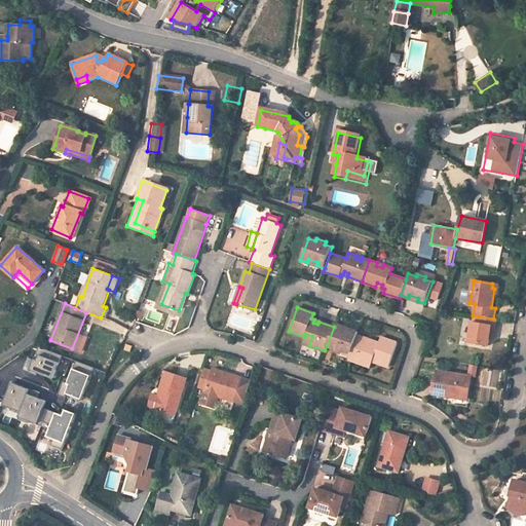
[(468,342),(489,345),(490,336),(494,336),(496,320),(493,318),(479,316),(478,324),(472,323),(468,342)]
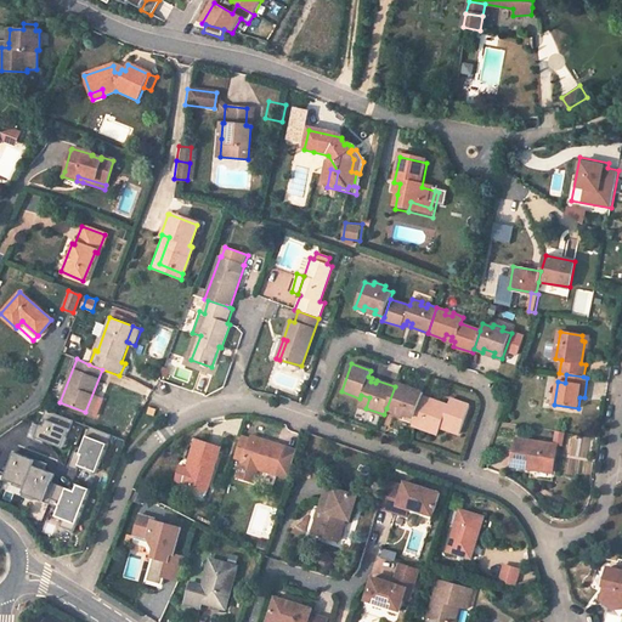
[(403,389),(405,385),(396,382),(395,386),(386,408),(395,411),(395,414),(405,418),(406,414),(414,418),(423,397),(424,393),(414,389),(413,393),(403,389)]
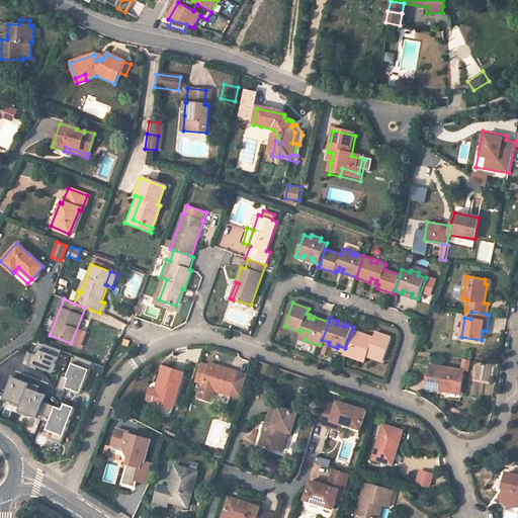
[(298,337),(305,340),(308,331),(300,329),(299,332),(298,337)]
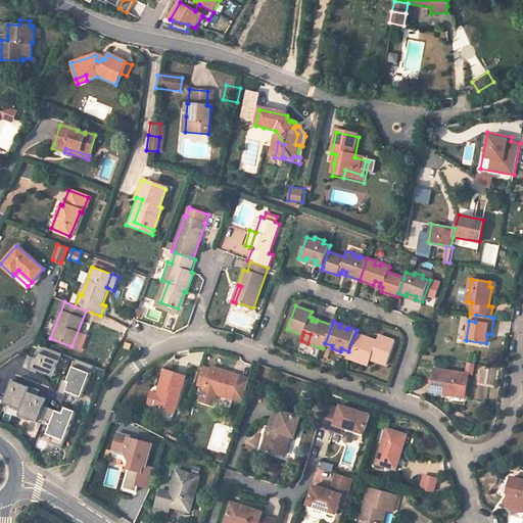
[(386,365),(395,341),(379,336),(377,341),(374,340),(373,343),(369,342),(370,339),(355,334),(348,351),(346,358),(362,363),(365,354),(371,357),(370,359),(386,365)]
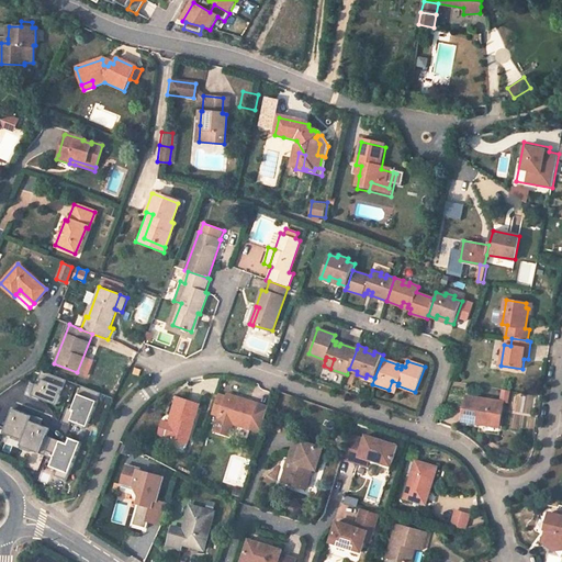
[(396,392),(397,385),(398,383),(392,381),(389,390),(396,392)]
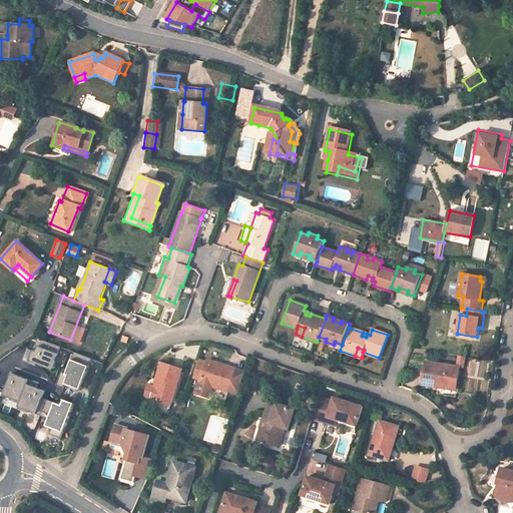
[(227,392),(235,369),(217,363),(216,366),(198,360),(193,376),(200,379),(199,383),(202,384),(198,395),(208,398),(212,387),(227,392)]
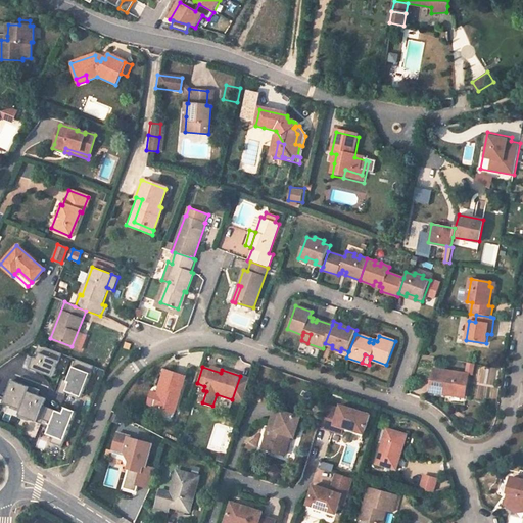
[(72,405),(80,382),(43,368),(36,385),(54,392),(52,397),(72,405)]
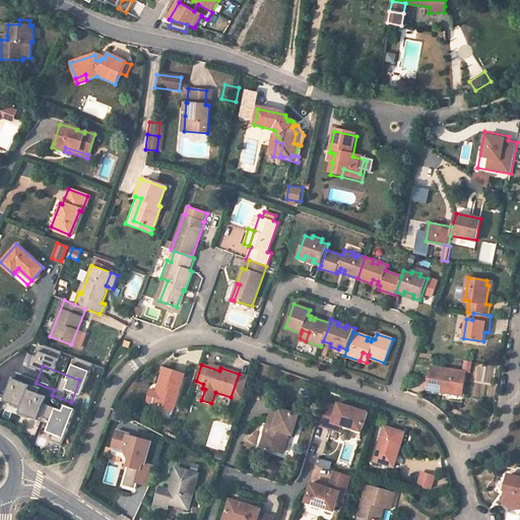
[(463,391),(466,373),(433,367),(428,388),(447,392),(447,388),(463,391)]
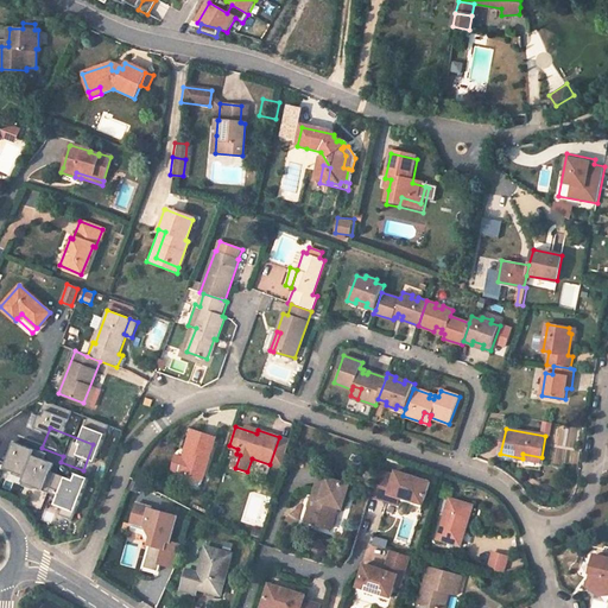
[(203,480),(216,439),(192,431),(187,449),(189,450),(187,458),(184,457),(177,455),(172,469),(182,473),(203,480)]
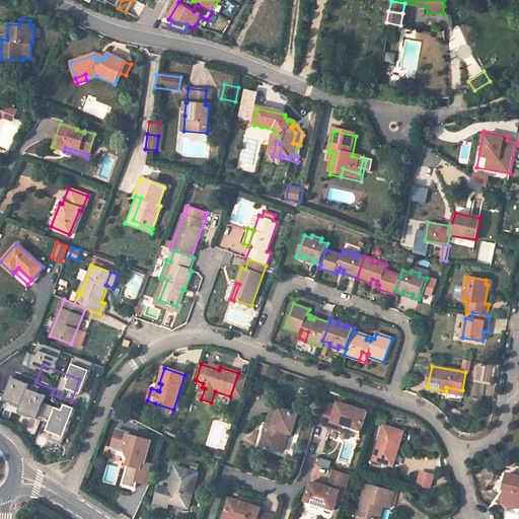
[(247,376),(238,373),(230,396),(240,399),(247,376)]
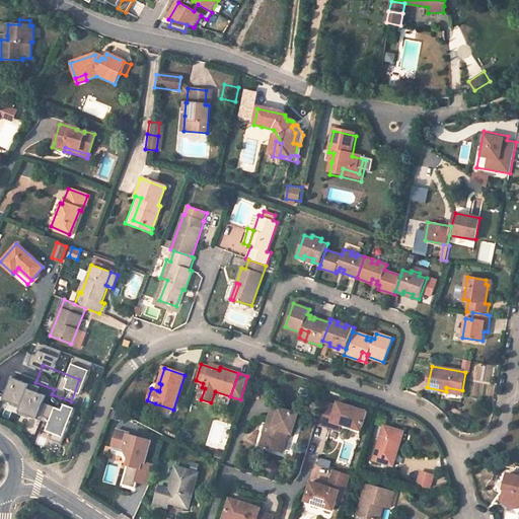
[(22,406),(21,412),(39,418),(47,394),(29,388),(31,383),(13,376),(4,399),(22,406)]
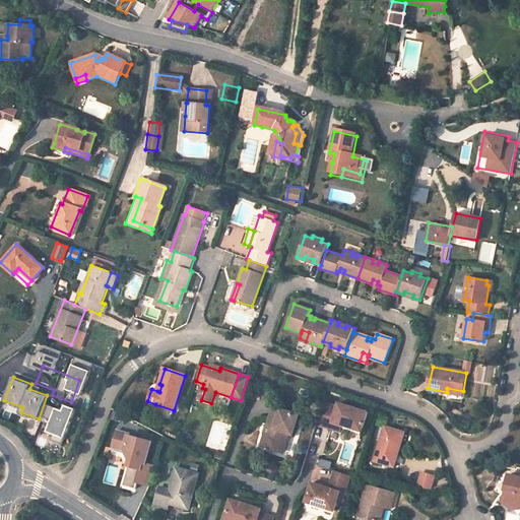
[(337,406),(323,402),(316,424),(331,429),(333,421),(342,425),(363,431),(368,412),(339,403),(337,406)]
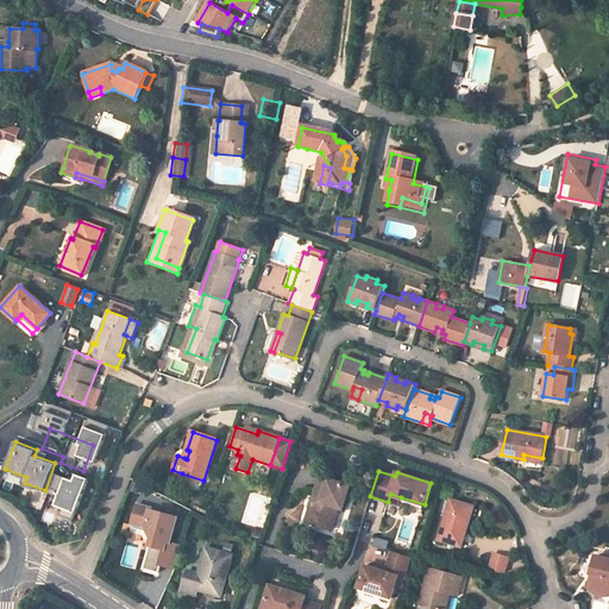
[(56,504),(66,507),(63,515),(77,519),(89,477),(77,473),(75,479),(57,473),(52,490),(60,493),(56,504)]
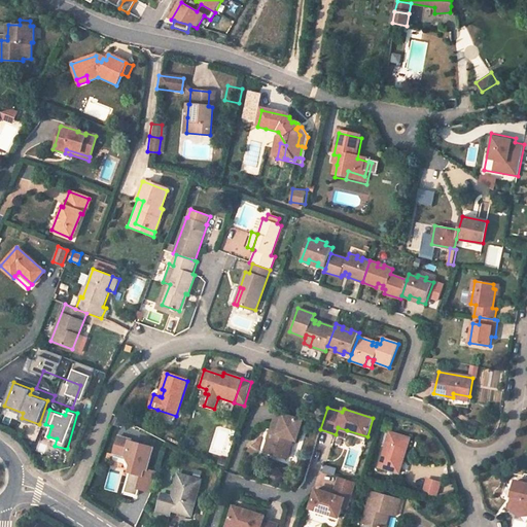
[(296,440),(303,421),(277,413),(265,451),(286,458),(292,438),(296,440)]
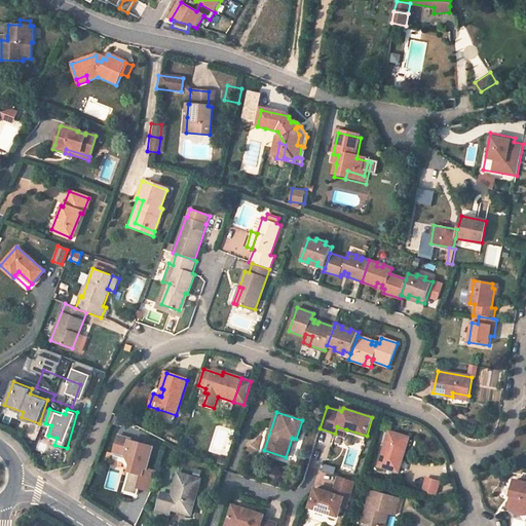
[(114,416),(111,421),(118,425),(121,420),(114,416)]
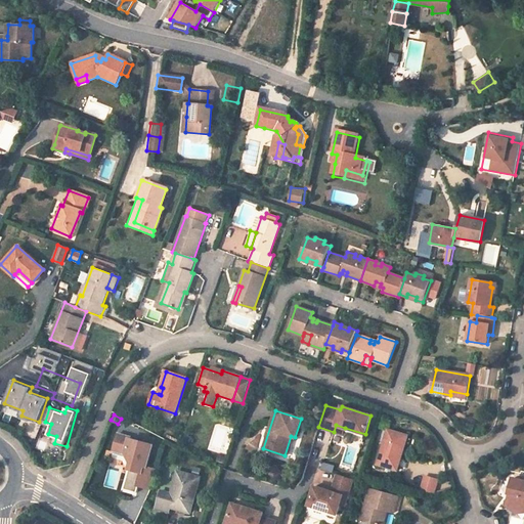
[(345,428),(336,425),(334,432),(343,435),(345,428)]
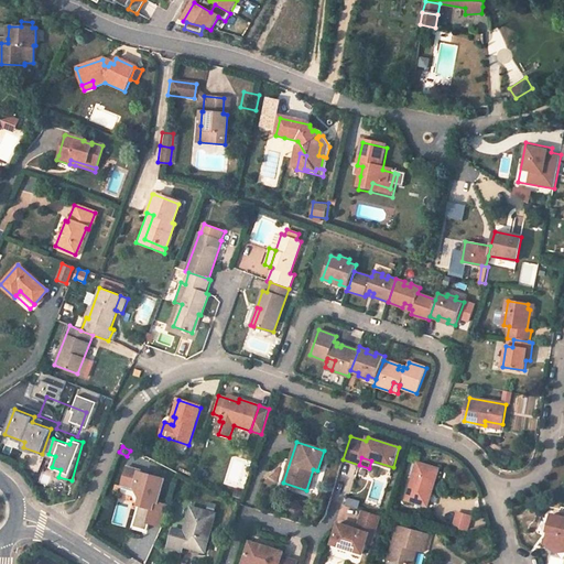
[(346,463),(345,469),(356,473),(358,465),(346,463)]
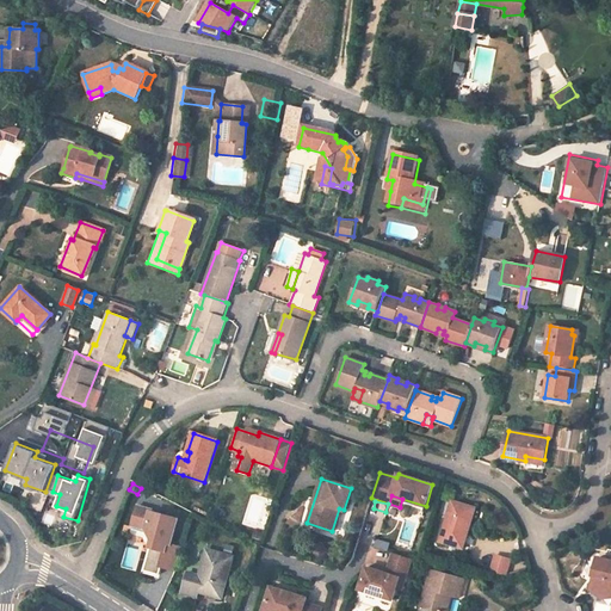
[(463,549),(475,508),(452,501),(440,542),(463,549)]
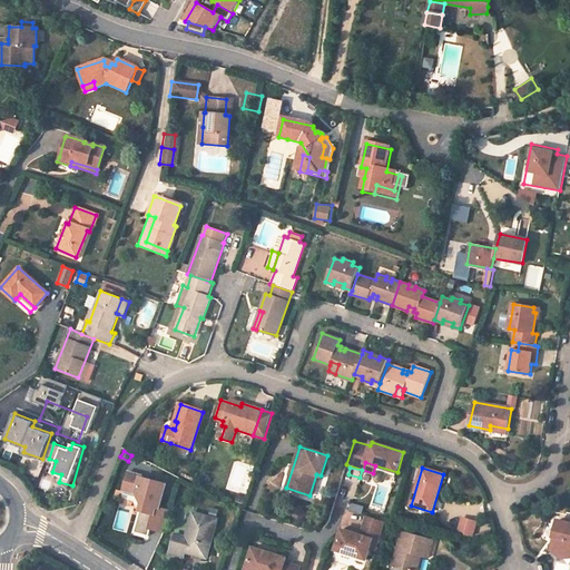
[(141,477),(128,473),(124,490),(137,494),(144,504),(135,533),(148,538),(150,530),(164,534),(170,511),(159,509),(166,484),(141,478),(141,477)]
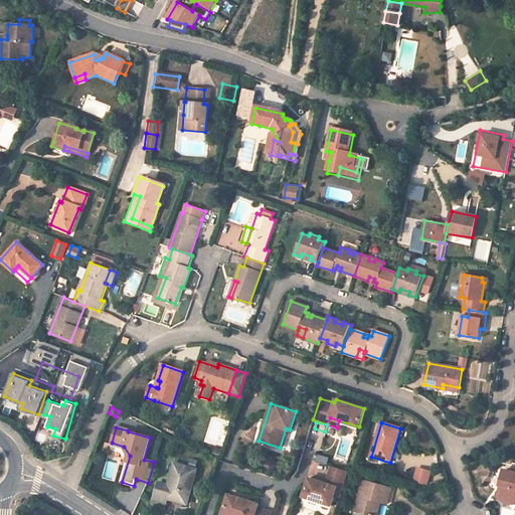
[(187,504),(196,470),(175,464),(170,480),(172,481),(170,486),(159,483),(153,501),(166,504),(167,498),(187,504)]
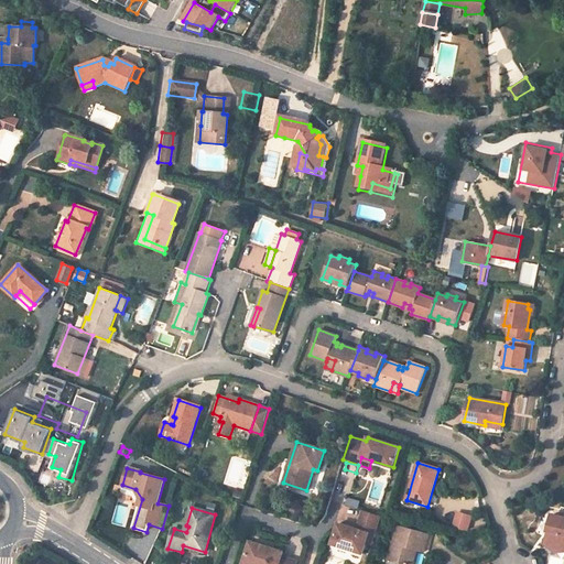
[(380,516),(362,510),(357,529),(338,523),(331,545),(362,555),(366,544),(371,545),(380,516)]
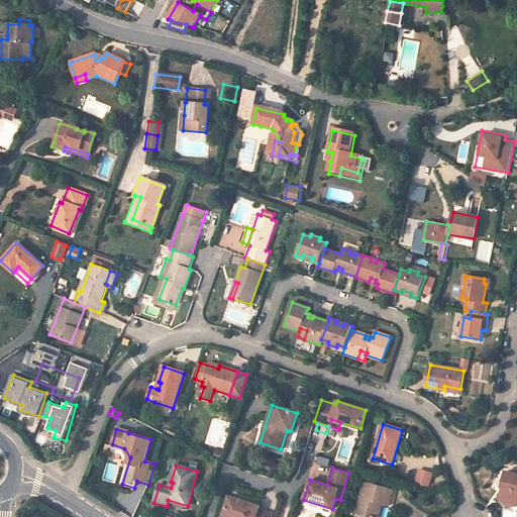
[(415,483),(431,486),(434,472),(418,469),(415,483)]
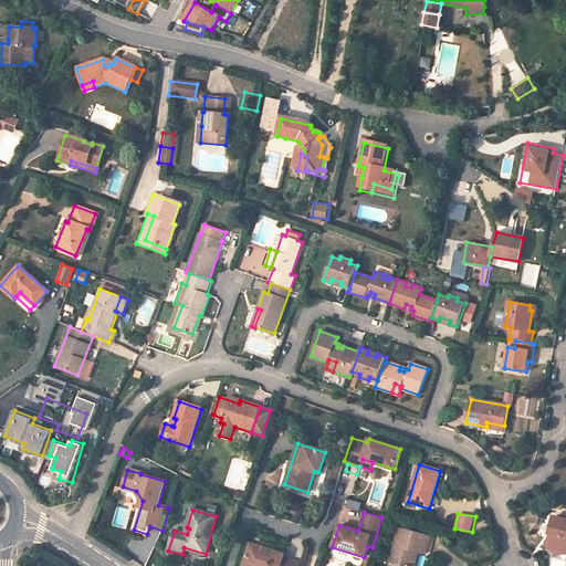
[(546,547),(565,551),(565,520),(549,517),(547,528),(549,530),(546,547)]
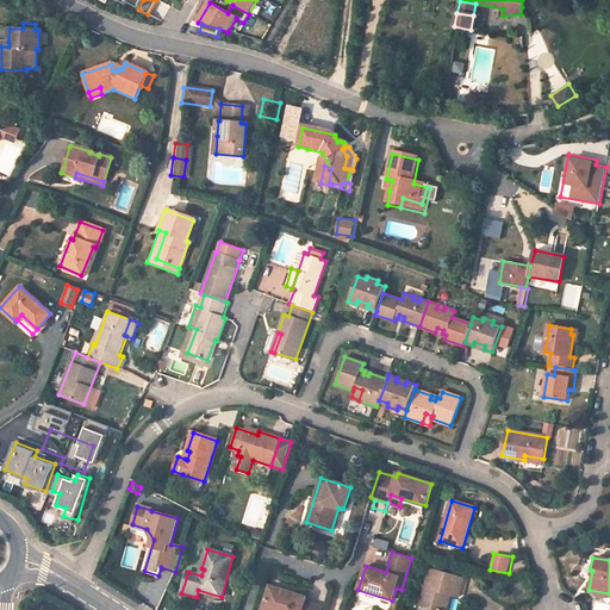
[(459,597),(464,578),(430,568),(419,605),(436,609),(441,609),(446,593),(450,595),(459,597)]
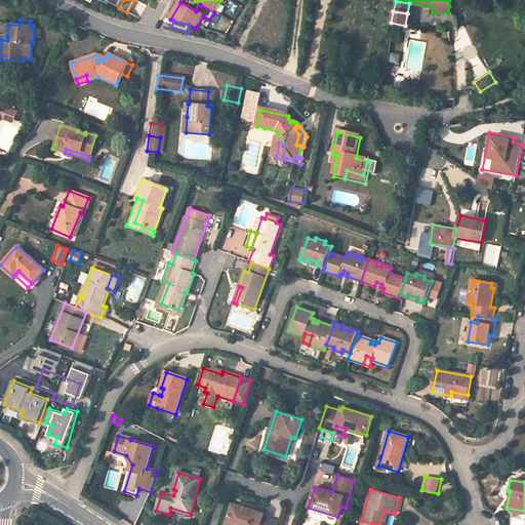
[(264,514),(233,503),(227,524),(226,524),(276,524),(277,522),(263,518),(264,514)]
